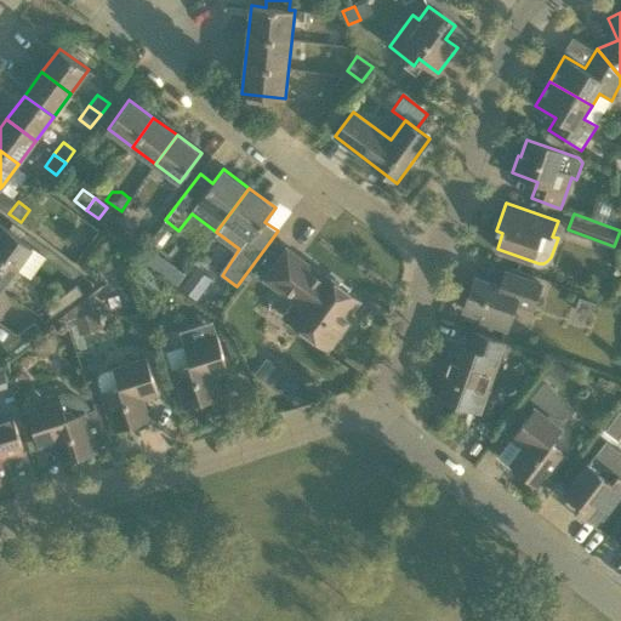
[(0,256),(17,269),(33,248),(20,237),(7,228),(0,222),(0,256)]
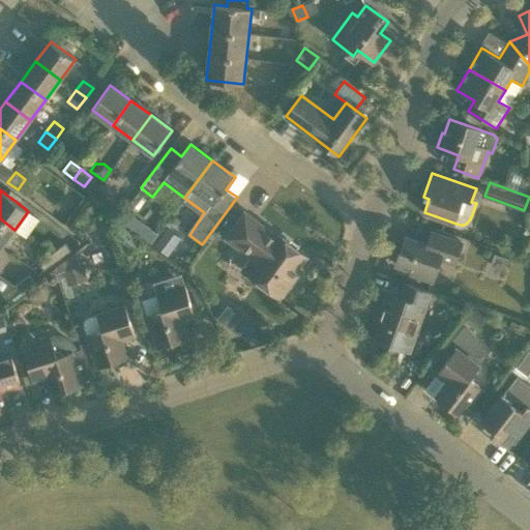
[(9,192),(6,195),(17,202),(19,199),(20,197),(10,189),(9,192)]
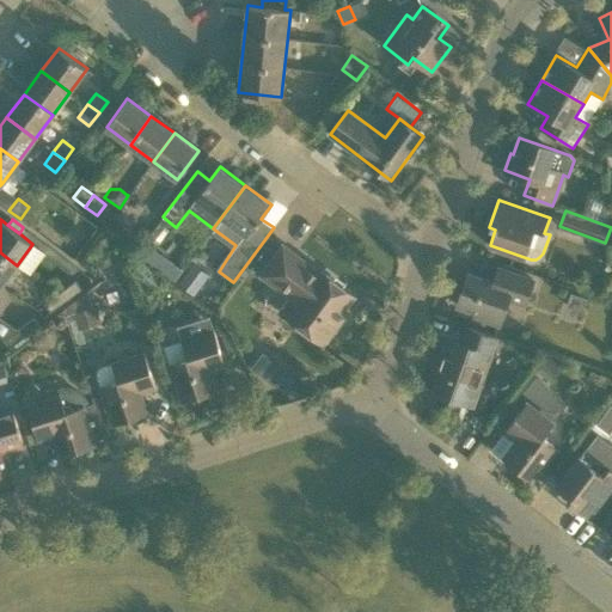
[(128,246),(136,236),(124,226),(116,238),(128,246)]
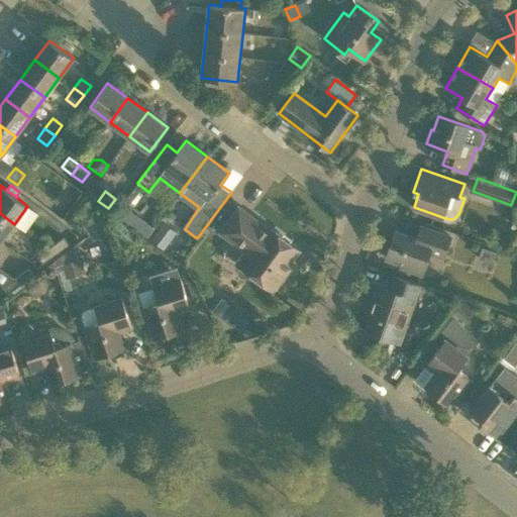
[(272,229),(239,203),(220,231),(252,255),(242,269),(274,291),(286,274),(283,272),(299,249),(273,227),(272,229)]
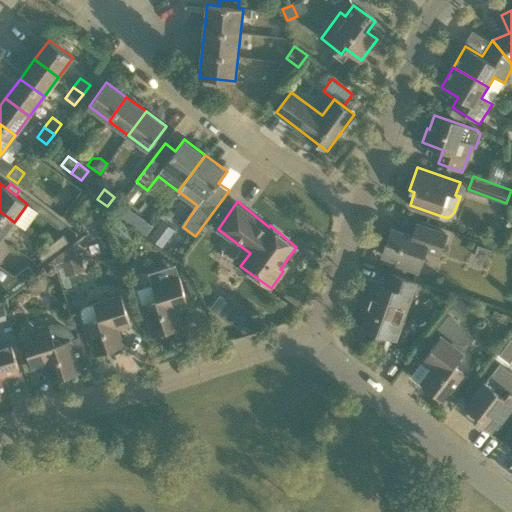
[(124,202),(117,211),(132,222),(139,213),(124,202)]
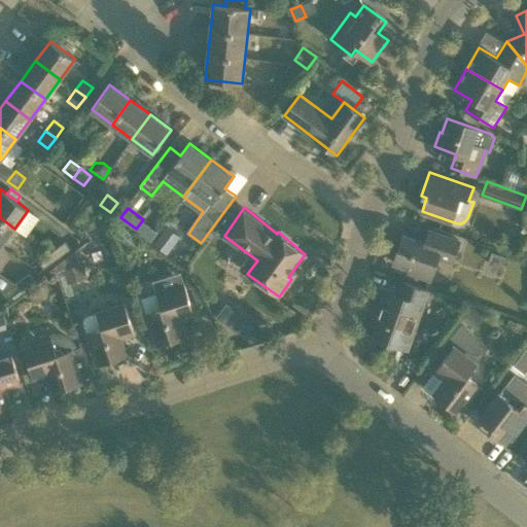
[(0,245),(1,246),(14,229),(0,217),(0,245)]
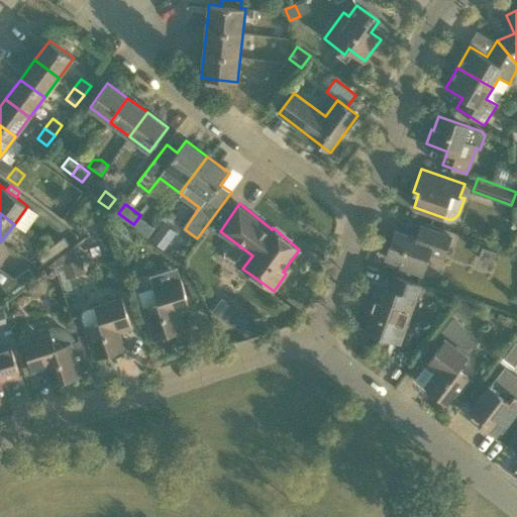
[(177,232),(164,223),(153,236),(167,246),(177,232)]
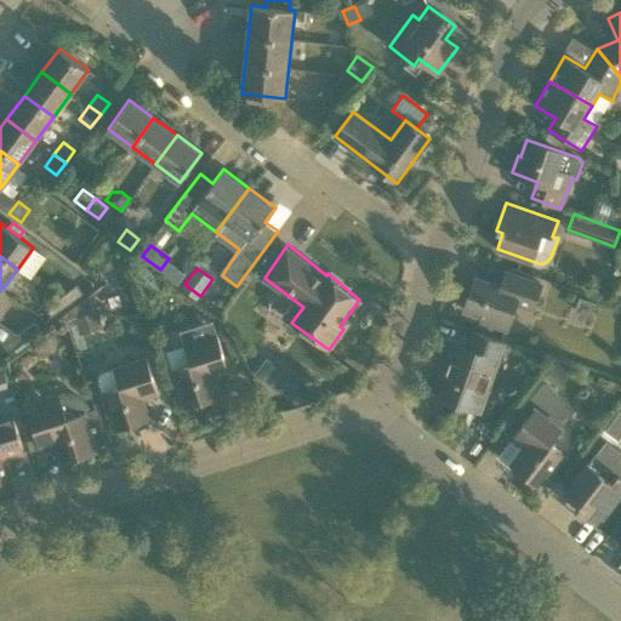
[(533,309),(541,284),(506,272),(501,286),(476,278),(463,309),(483,317),(482,320),(507,329),(516,303),(533,309)]
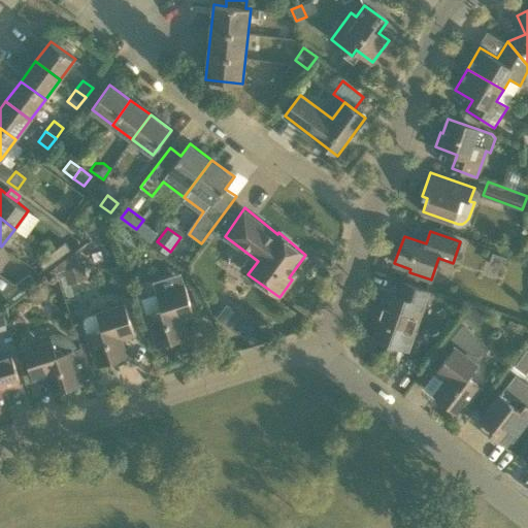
[(53,253),(58,260),(70,250),(65,242),(53,253)]
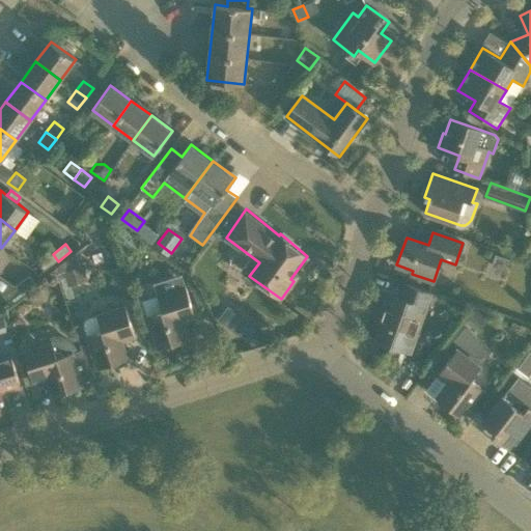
[(81,267),(77,253),(57,268),(59,274),(65,272),(81,267)]
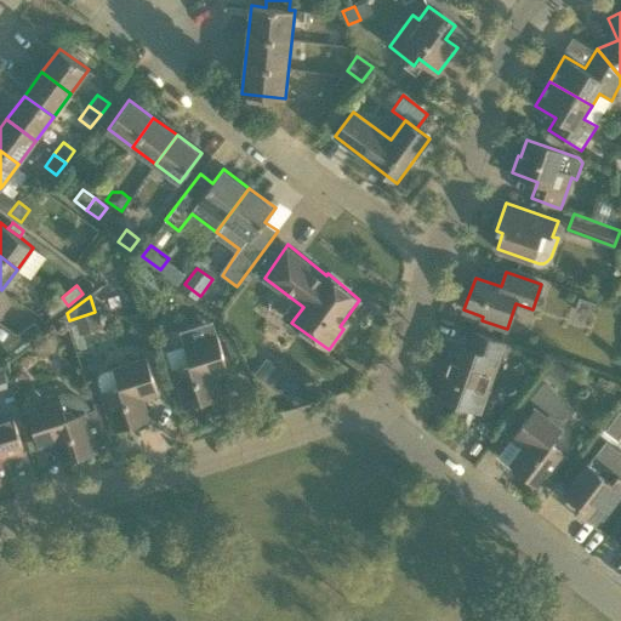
[(52,317),(68,306),(62,297),(46,308),(52,317)]
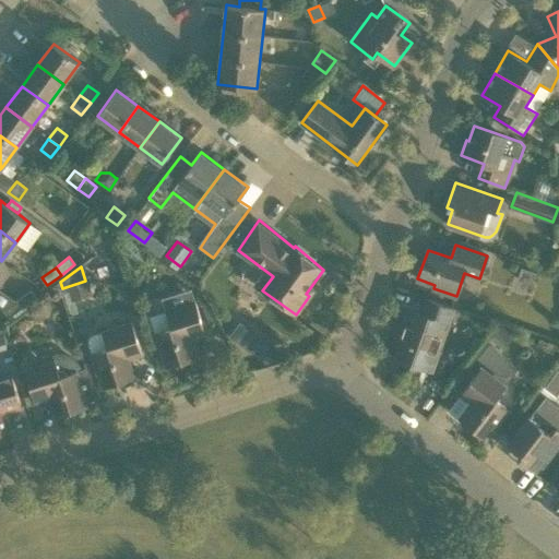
[(521,268),(518,280),(532,284),(536,272),(521,268)]
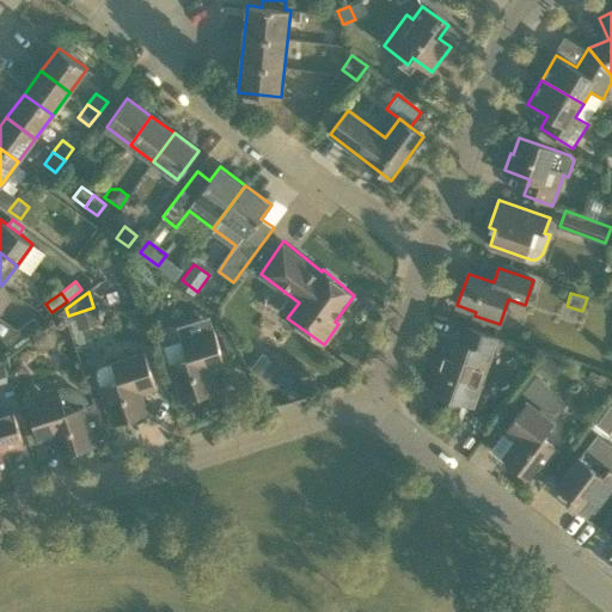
[(136,303),(123,307),(127,318),(140,314),(136,303)]
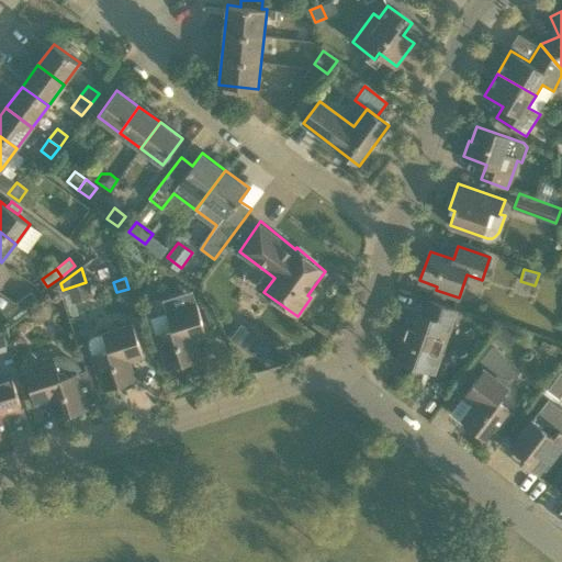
[(89,281),(86,282),(69,288),(74,303),(76,303),(93,298),(89,281)]
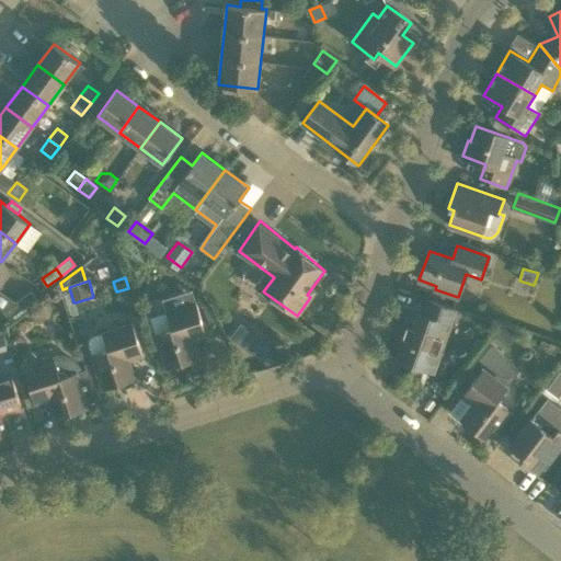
[(53,287),(48,292),(49,298),(55,300),(60,296),(59,289),(53,287)]
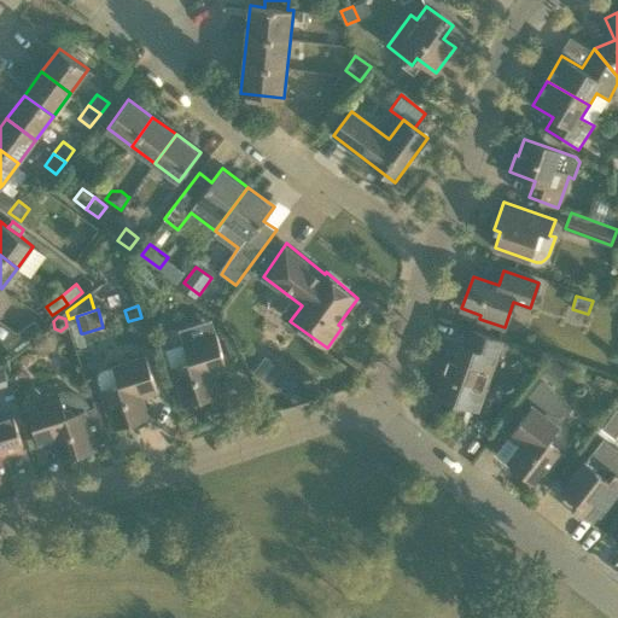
[(81,333),(76,316),(69,319),(79,349),(87,347),(83,333),(81,333)]
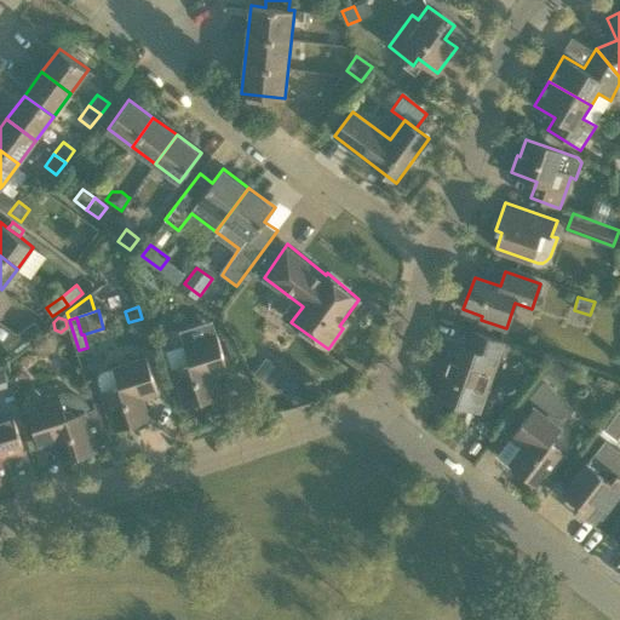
[(26,342),(41,329),(35,321),(19,333),(26,342)]
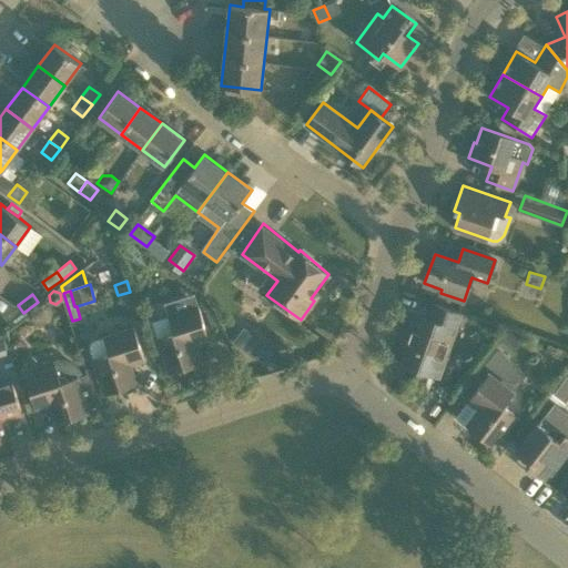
[(439,377),(462,313),(433,303),(428,317),(414,313),(407,331),(412,332),(401,363),(439,377)]
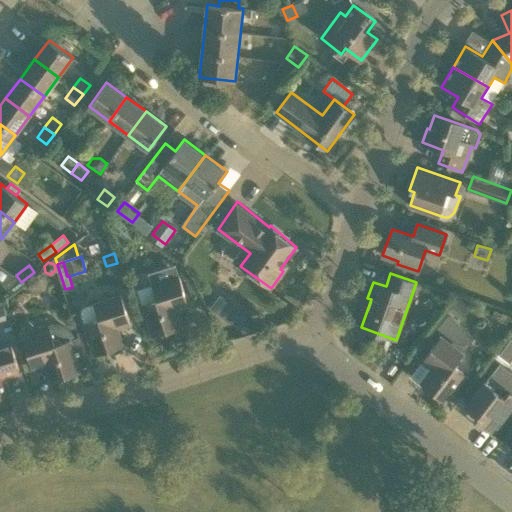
[(9,291),(21,282),(16,275),(12,278),(12,277),(3,284),(9,291)]
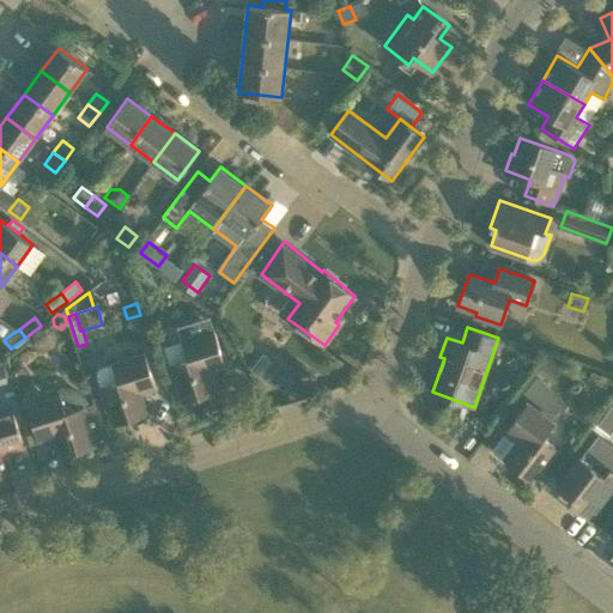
[(182,404),(218,392),(208,365),(224,360),(214,331),(181,341),(165,346),(171,364),(169,364),(182,404)]
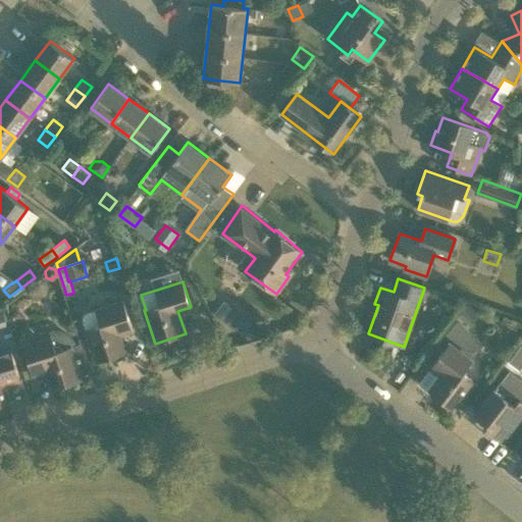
[(96,362),(126,353),(119,330),(132,326),(123,301),(96,309),(96,310),(87,312),(84,316),(83,320),(86,329),(85,329),(96,362)]
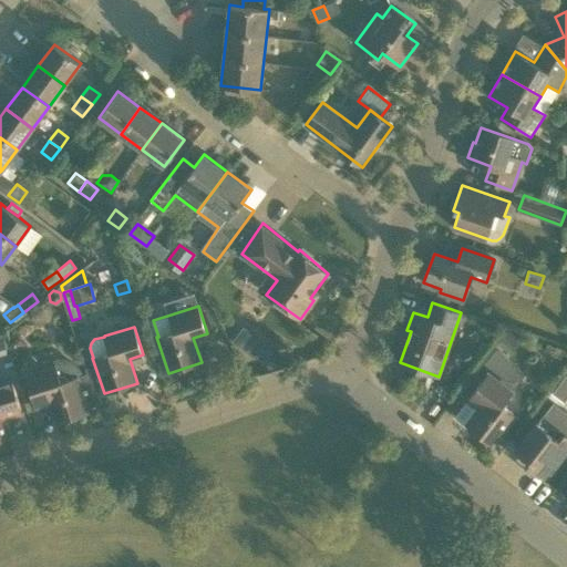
[(506,330),(496,343),(511,354),(521,341),(506,330)]
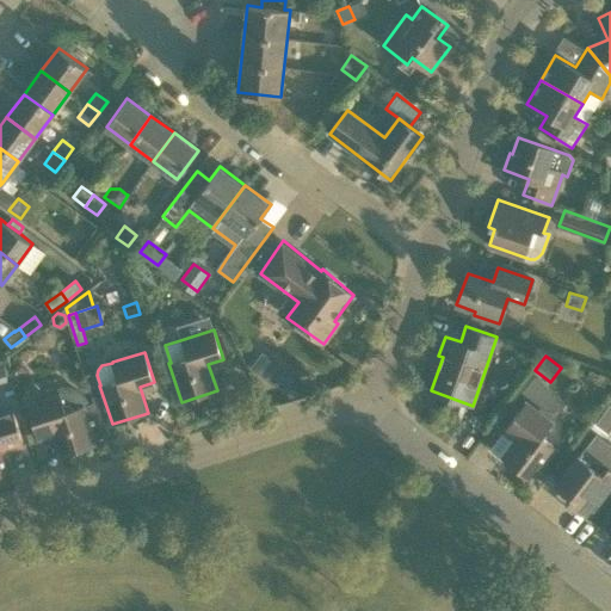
[(5,359),(0,359),(0,390),(13,387),(5,359)]
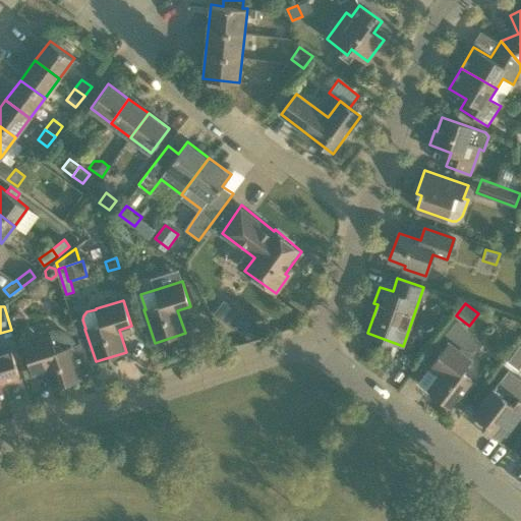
[(242,313),(232,328),(248,339),(268,332),(242,313)]
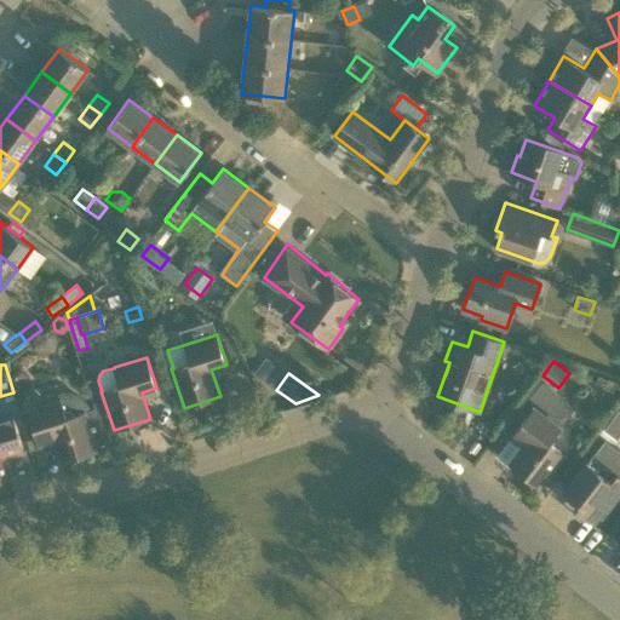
[(529,397),(549,413),(550,414),(561,401),(563,397),(543,380),(529,397)]
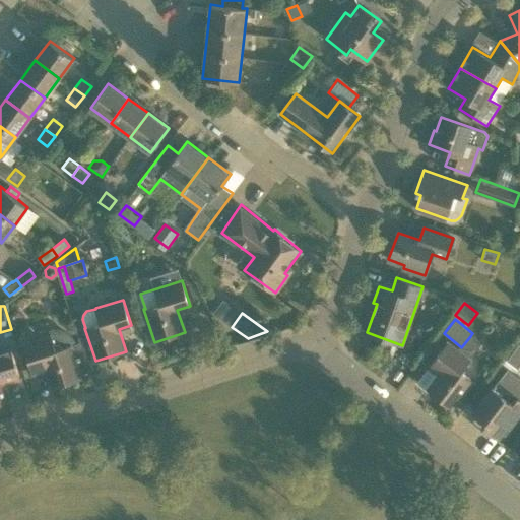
[(89,372),(80,343),(76,344),(75,340),(69,334),(62,330),(54,329),(50,331),(51,335),(23,344),(31,370),(45,366),(52,388),(81,378),(80,375),(89,372)]
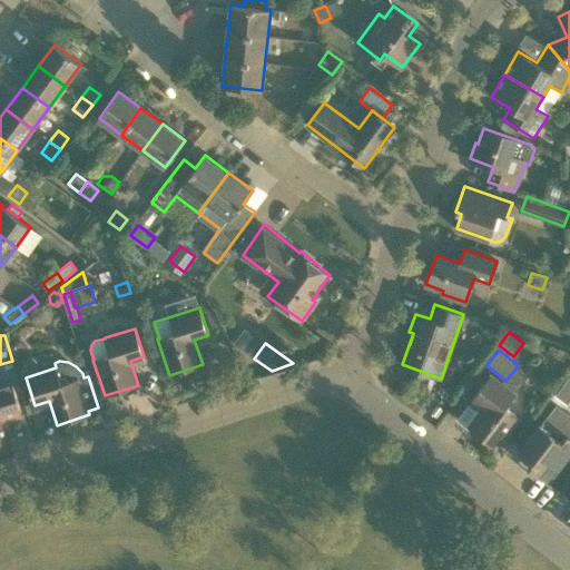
[(569,372),(567,371),(558,389),(569,394),(569,372)]
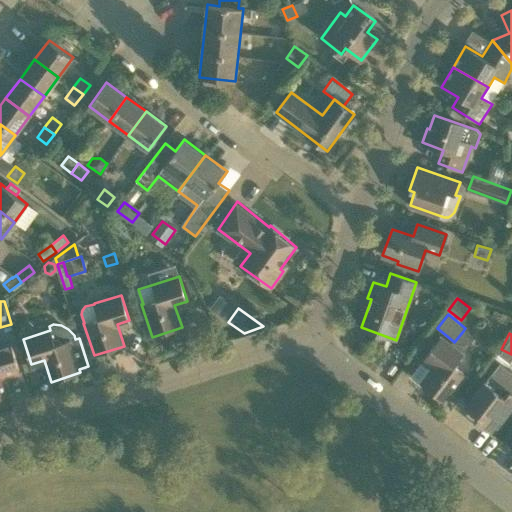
[(446,403),(467,376),(454,366),(464,354),(441,337),(424,357),(435,366),(421,384),(446,403)]
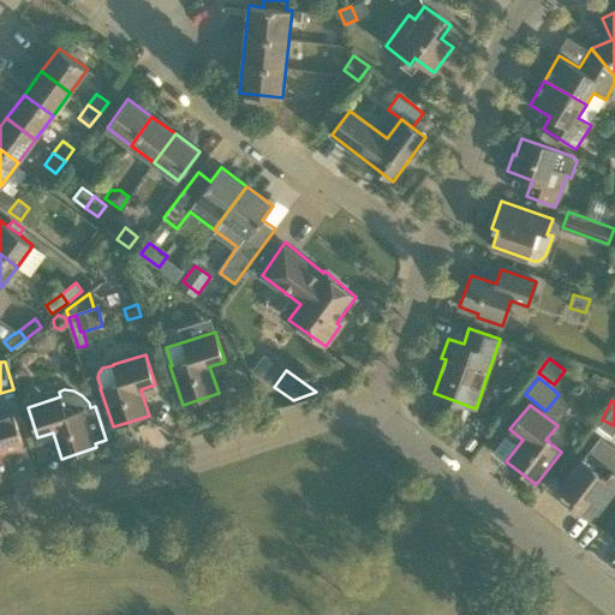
[(0,478),(12,475),(4,448),(23,442),(13,412),(0,416),(0,478)]
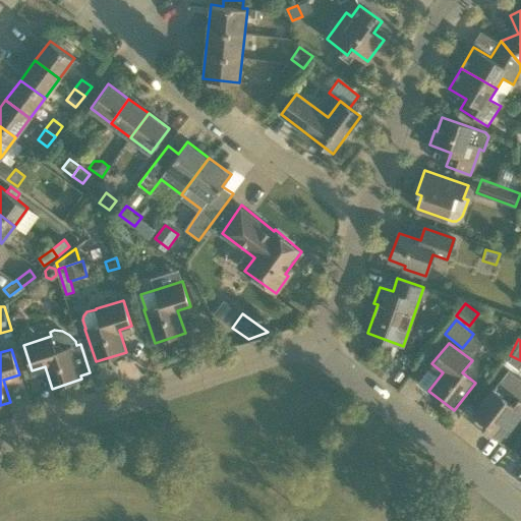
[(502,443),(520,417),(520,399),(499,383),(474,414),(485,423),(482,427),(502,443)]
